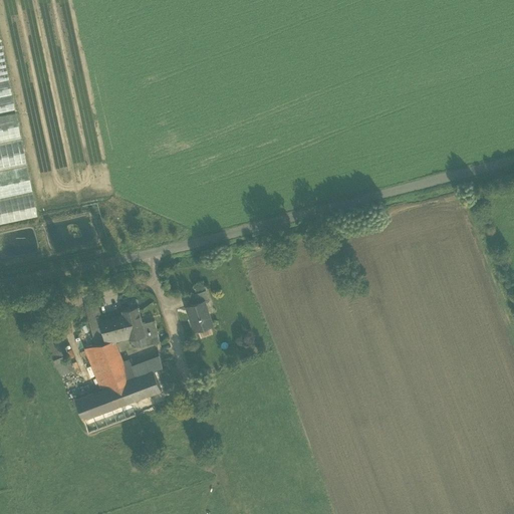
[(15,113),(0,115),(0,111),(14,109),(0,43),(0,223),(36,216),(15,113)]
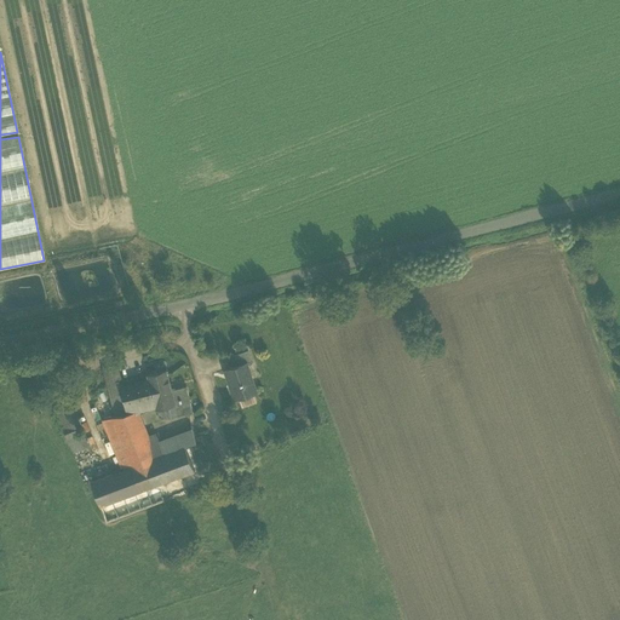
[(248,350),(231,355),(235,366),(246,362),(247,362),(252,361),(248,350)]
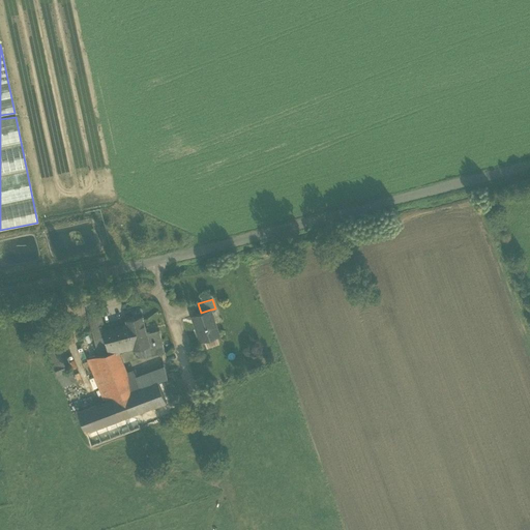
[(201,313),(194,316),(202,341),(219,334),(211,310),(210,310),(201,313)]
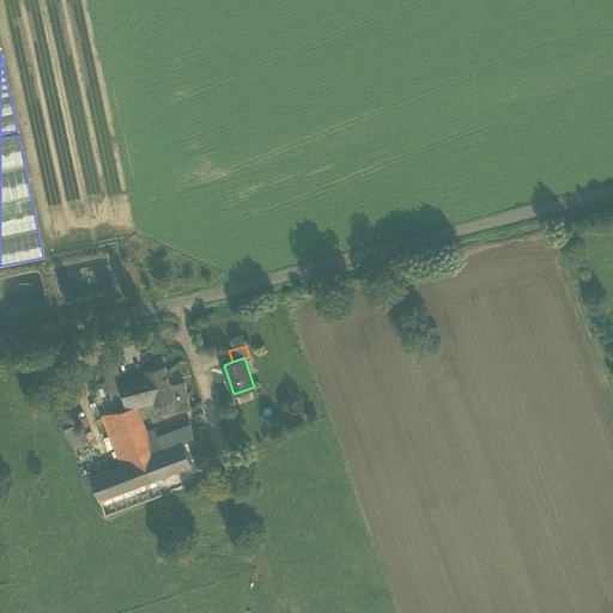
[(116,359),(101,364),(107,382),(117,380),(117,377),(120,377),(116,359)]
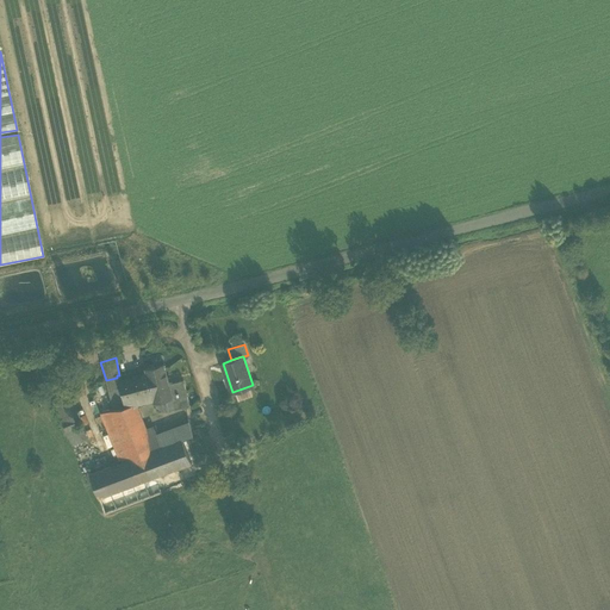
[(163,363),(144,368),(153,400),(154,403),(166,399),(168,411),(190,405),(184,380),(169,384),(163,363)]
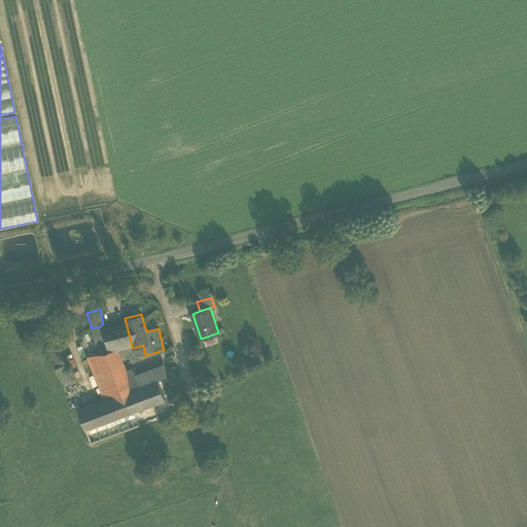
[(103,324),(101,324),(101,326),(108,351),(98,354),(86,357),(104,399),(130,389),(126,380),(115,350),(132,346),(125,318),(103,324)]
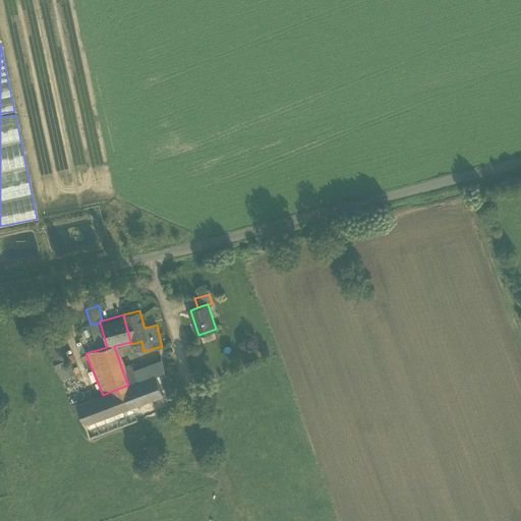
[(100,323),(91,325),(97,350),(107,347),(100,323)]
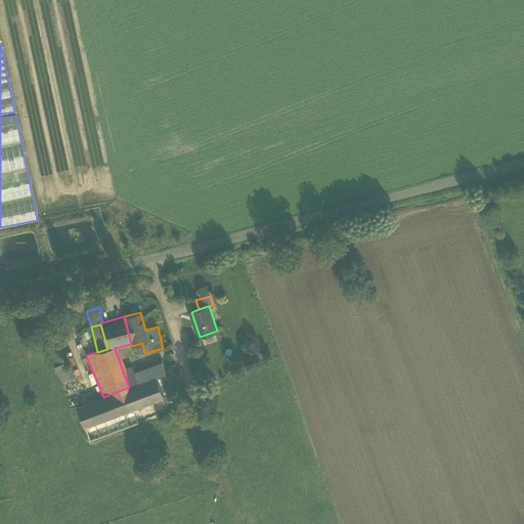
[(69,360),(60,341),(47,346),(55,365),(69,360)]
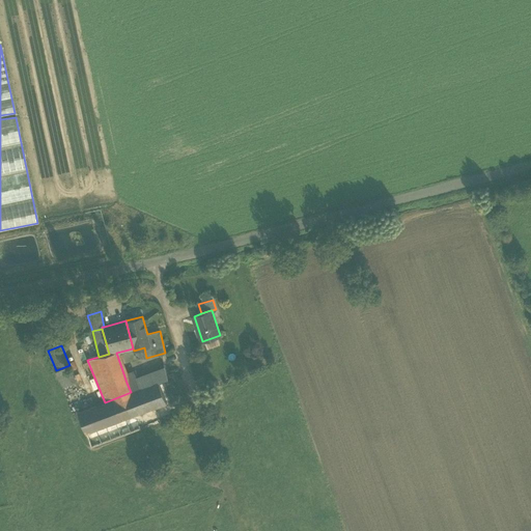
[(165,368),(127,383),(131,392),(159,382),(159,383),(168,379),(165,368)]
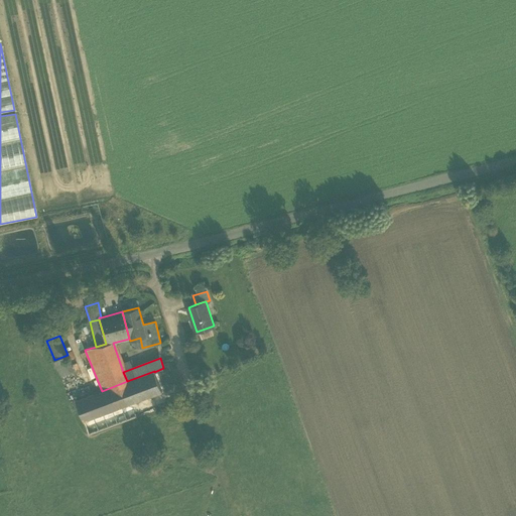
[(163,368),(154,372),(156,378),(165,375),(163,368)]
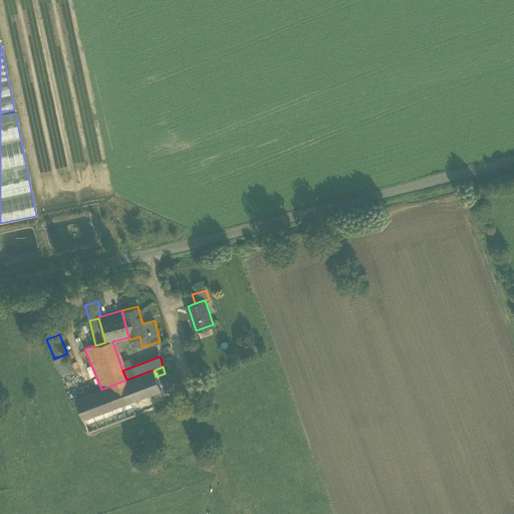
[(101,390),(75,400),(83,420),(132,402),(162,390),(156,376),(154,370),(154,369),(126,379),(101,390)]
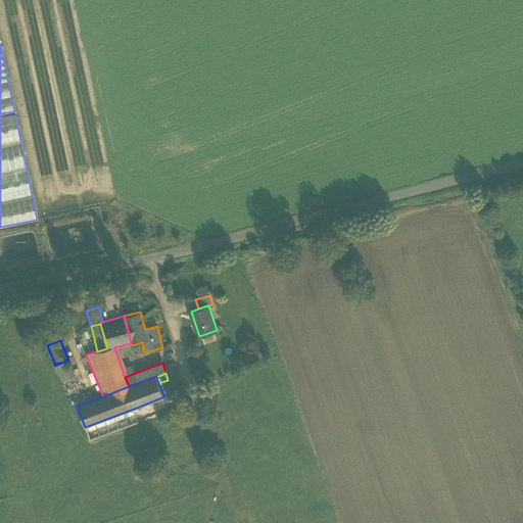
[(134,409),(85,427),(90,440),(139,422),(134,409)]
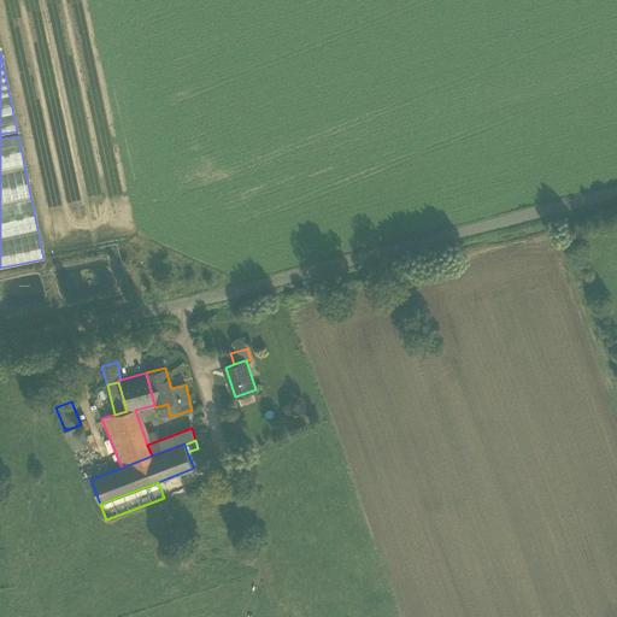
[(213,506),(201,511),(203,517),(216,513),(213,506)]
